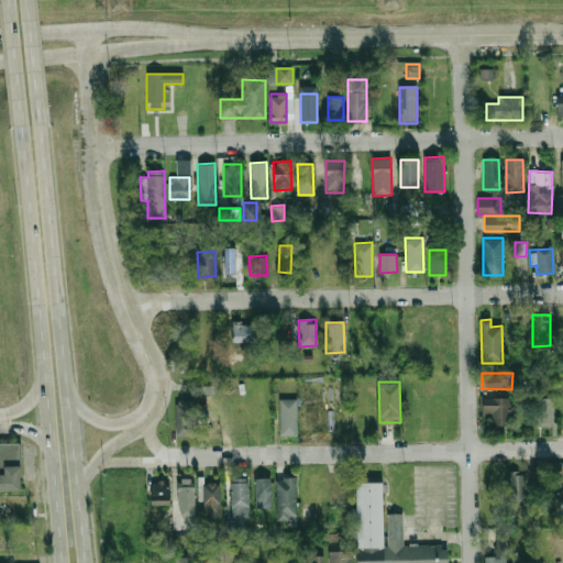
[(492,414),(492,424),(509,424),(510,397),(483,397),(483,412),(492,414)]
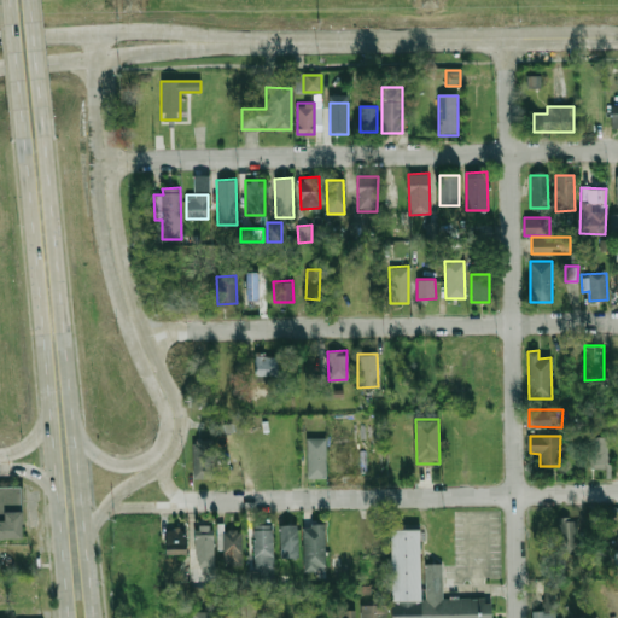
[(605,467),(605,477),(612,477),(612,464),(607,464),(607,436),(590,436),(589,467),(605,467)]
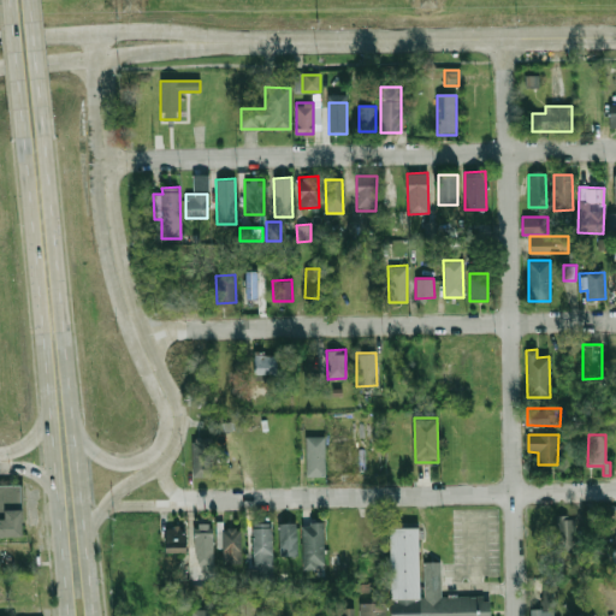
[(306,475),(325,475),(325,436),(306,436),(306,475)]
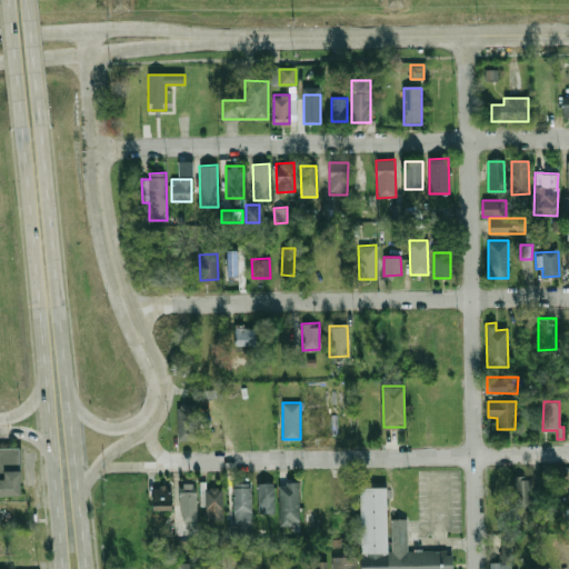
[(195,405),(177,406),(178,440),(196,439),(195,405)]
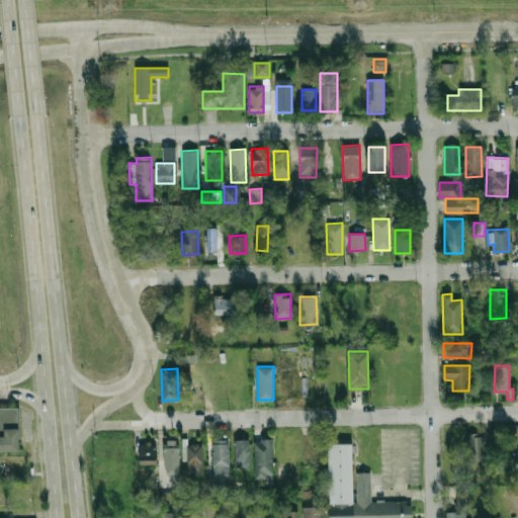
[(0,451),(18,451),(18,408),(0,408),(0,430),(3,430),(3,436),(0,436),(0,451)]
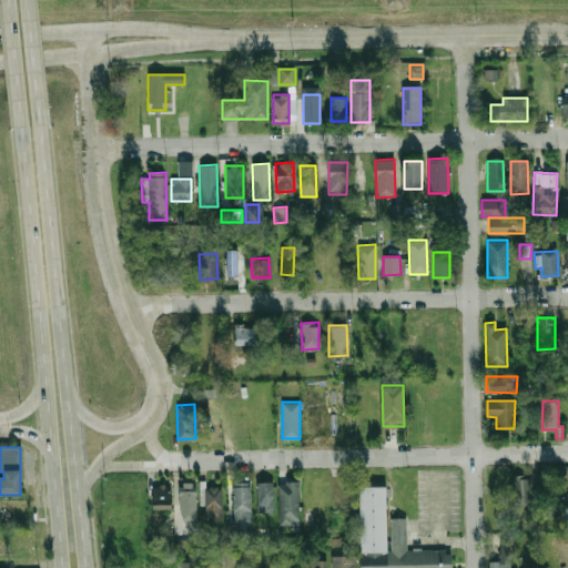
[(514,511),(529,510),(529,475),(513,475),(514,511)]
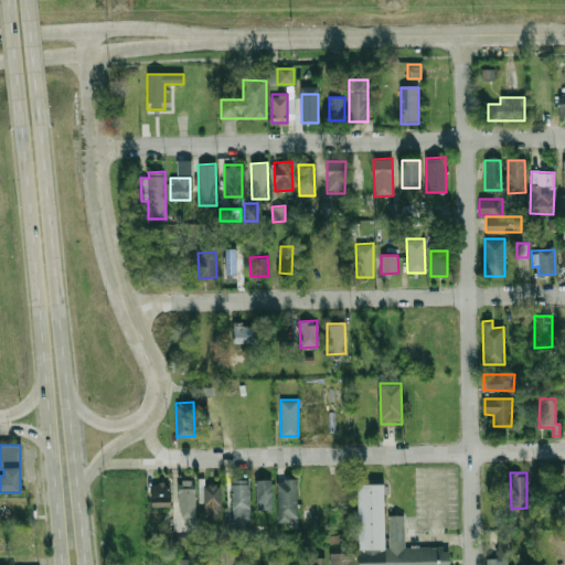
[(251,479),(232,479),(232,521),(238,521),(238,532),(251,532),(251,479)]
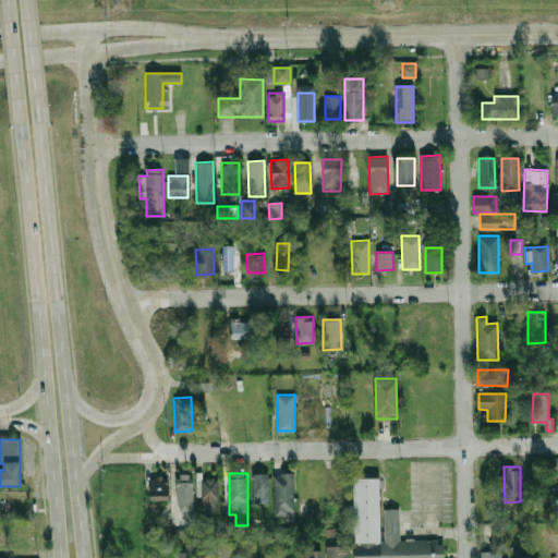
[(253,504),(268,504),(268,473),(253,473),(253,504)]
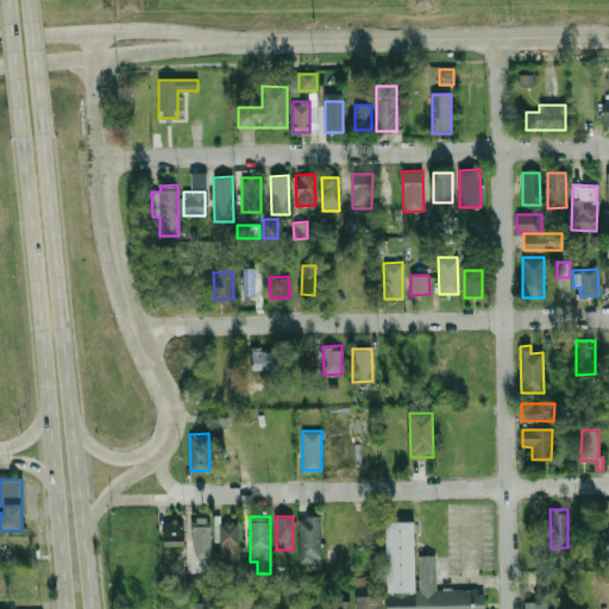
[(321,516),(299,516),(299,563),(321,563),(321,516)]
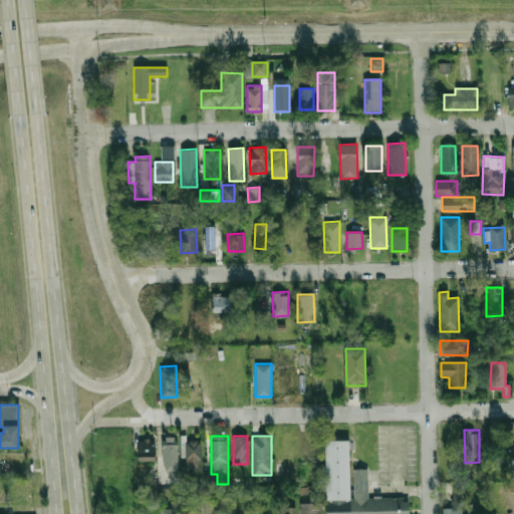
[(164,475),(178,475),(178,437),(164,437),(164,475)]
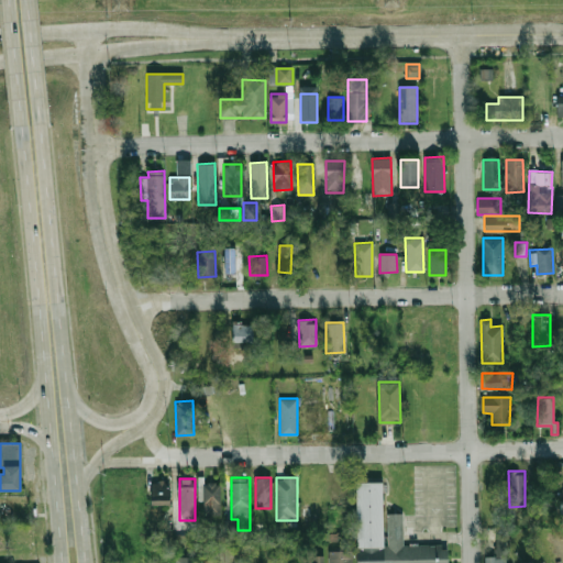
[(168,505),(168,481),(152,481),(152,505),(168,505)]
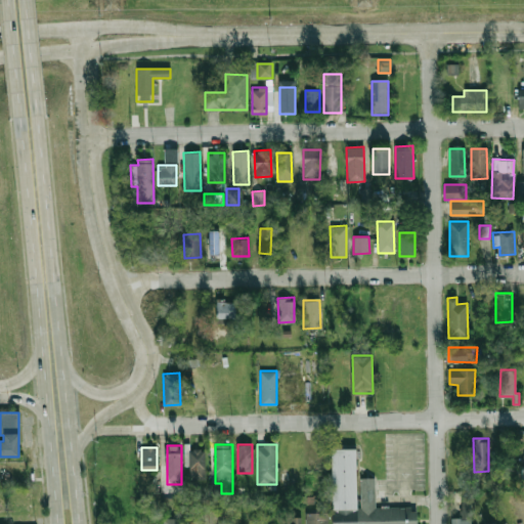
[(205,479),(205,448),(189,448),(189,479),(205,479)]
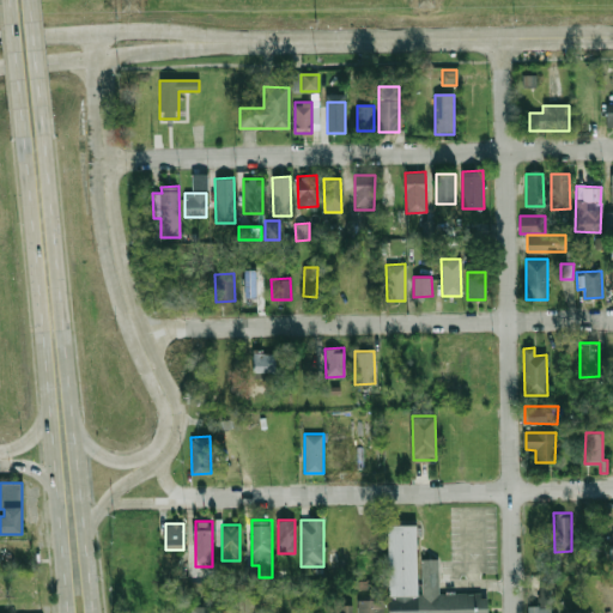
[(390,612),(389,526),(419,525),(420,594),(424,594),(424,558),(438,558),(439,593),(481,593),(481,598),(490,598),(490,612),(390,612)]
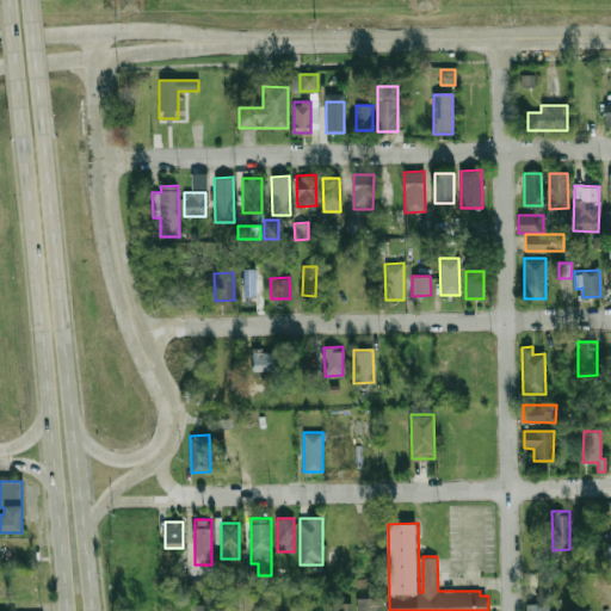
[(525,604),(525,610),(548,610),(548,582),(537,582),(537,603),(525,604)]
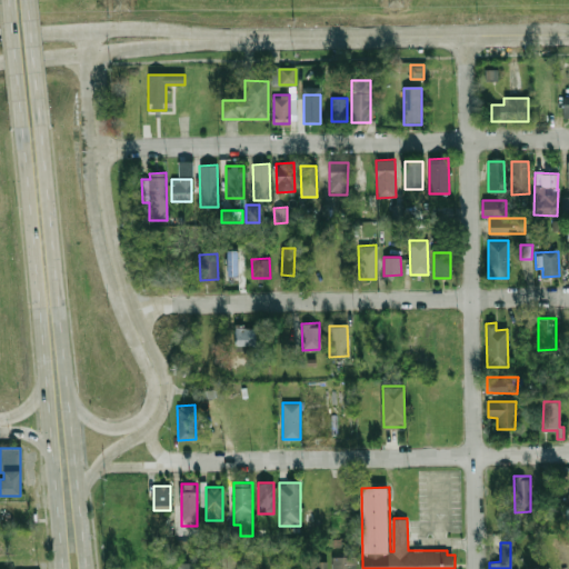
[(356,568),(356,557),(335,557),(335,568),(356,568)]
